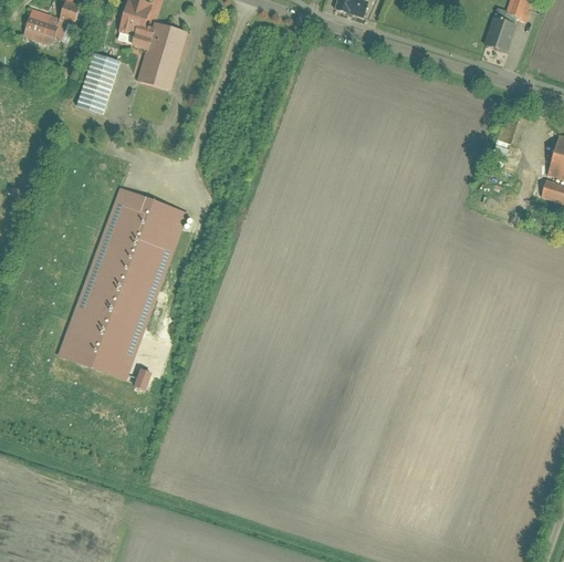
[(73,22),(80,3),(69,0),(65,0),(60,17),(53,35),(62,39),(69,20),(73,22)]
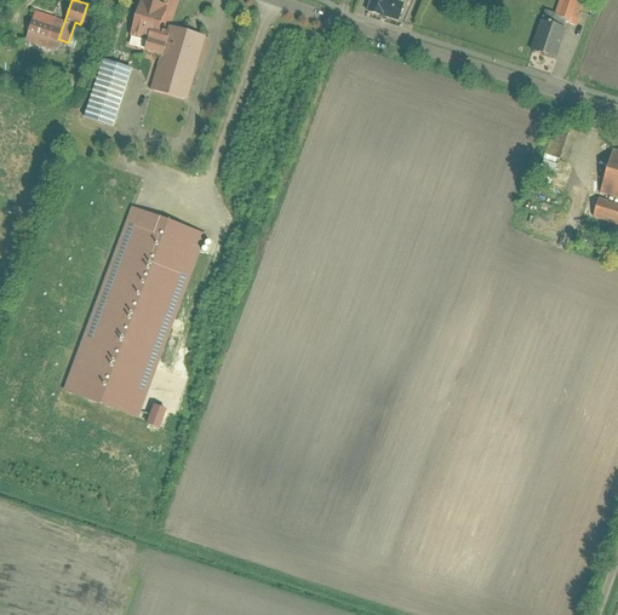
[(167,3),(159,0),(138,0),(129,30),(148,36),(152,26),(160,28),(167,3)]
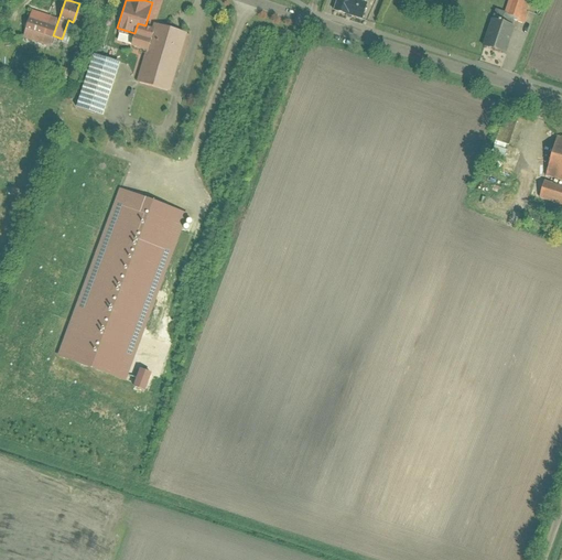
[(335,0),(333,7),(360,15),(366,0),(335,0)]
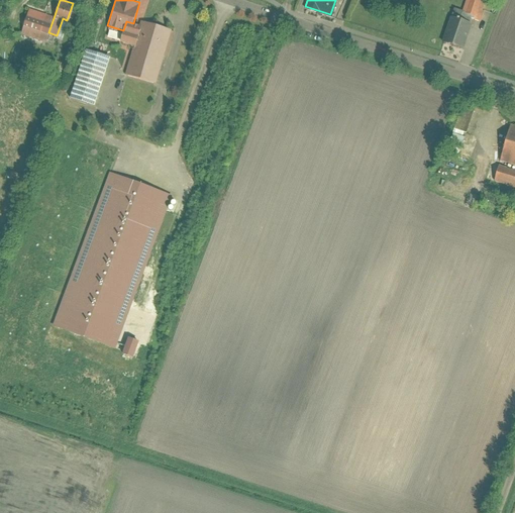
[(466,0),(462,9),(478,14),(483,0),(466,0)]
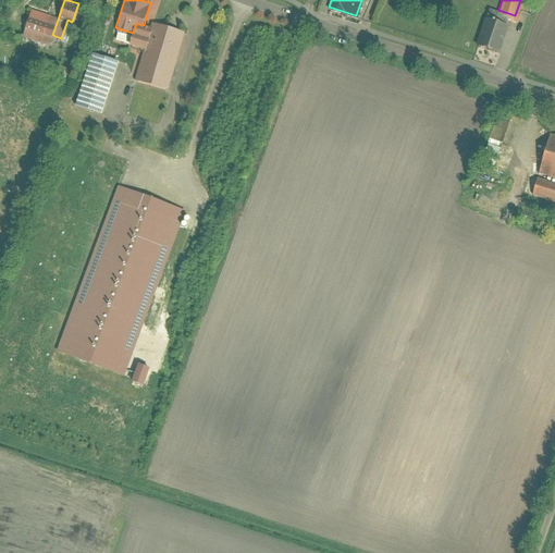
[(59,16),(32,7),(23,35),(49,44),(52,35),(59,16)]
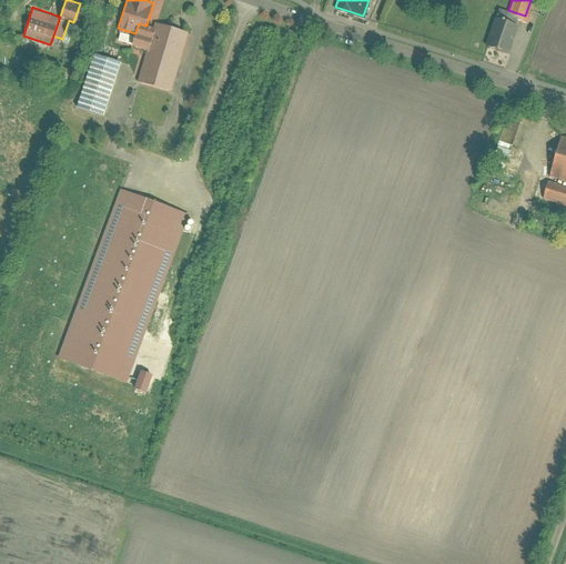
[(516,22),(494,14),(484,44),(506,51),(516,22)]
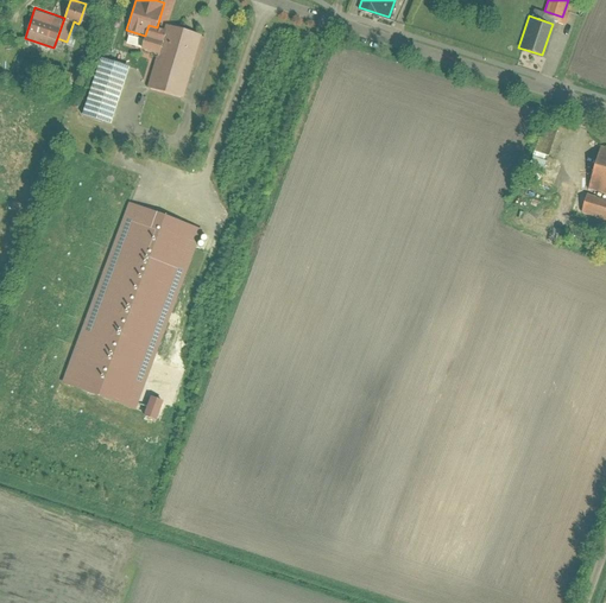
[(202,33),(166,21),(164,30),(157,51),(146,84),(182,96),(202,33)]
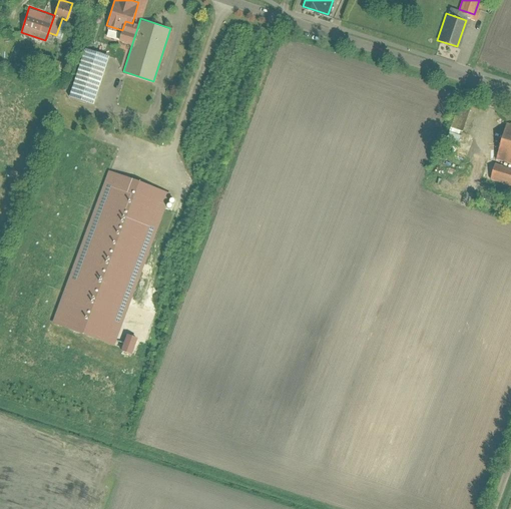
[(122,30),(119,39),(132,43),(138,25),(132,23),(125,21),(122,30)]
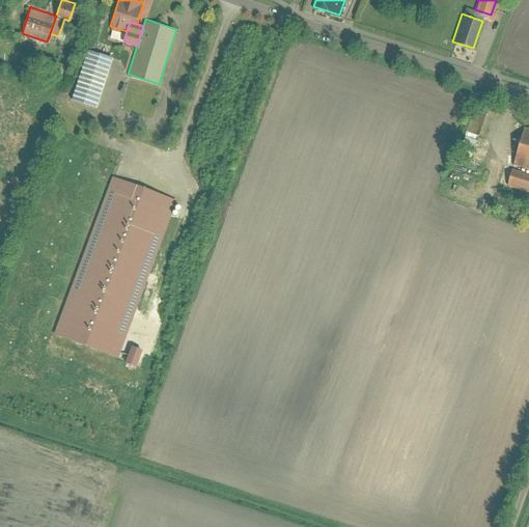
[(113,57),(88,49),(73,98),(98,105),(113,57)]
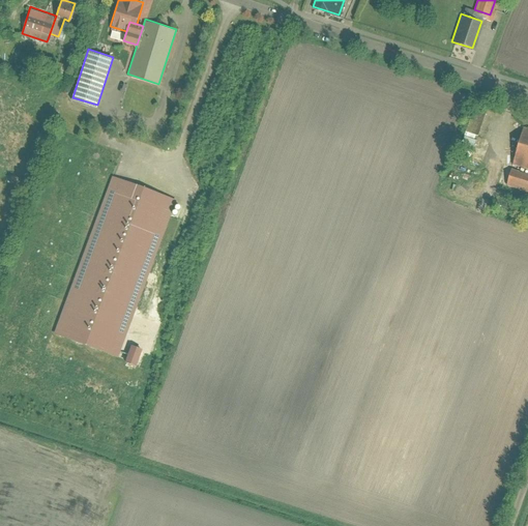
[(527,125),(524,124),(512,163),(527,167),(527,125)]
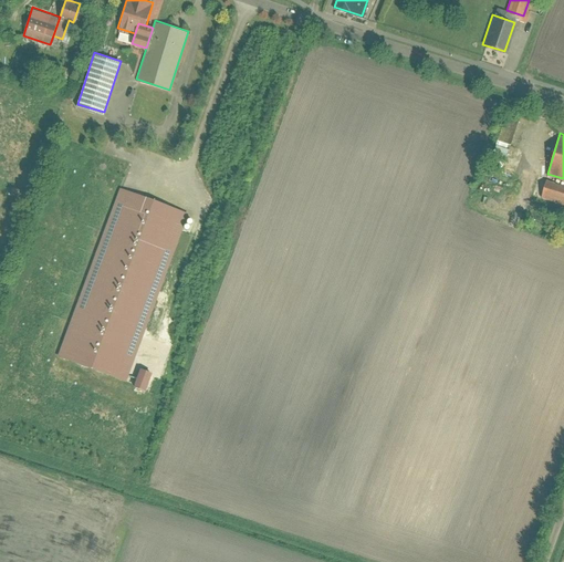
[(499,166),(507,148),(494,143),(487,162),(499,166)]
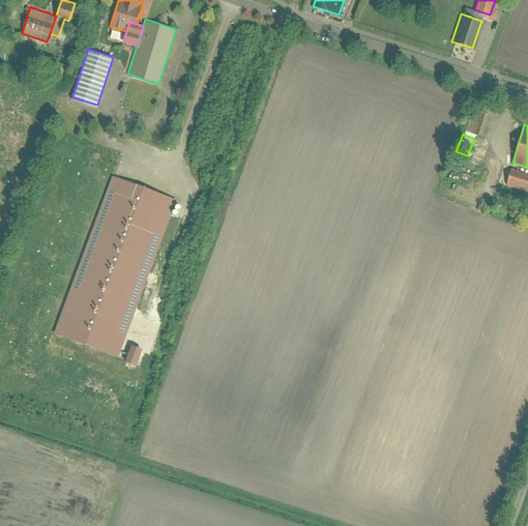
[(527,172),(511,167),(506,183),(527,190),(527,172)]
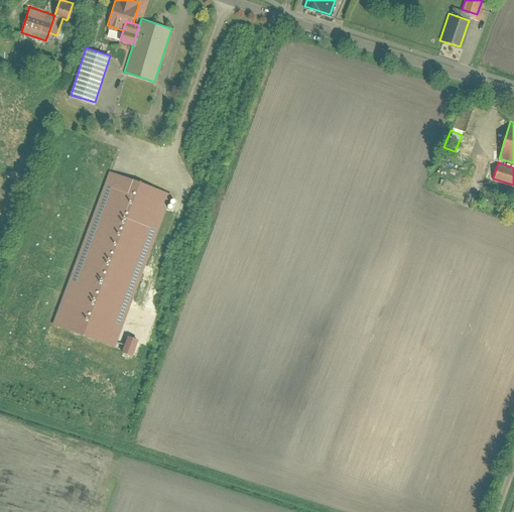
[(114,345),(168,192),(109,170),(54,324),(114,345)]
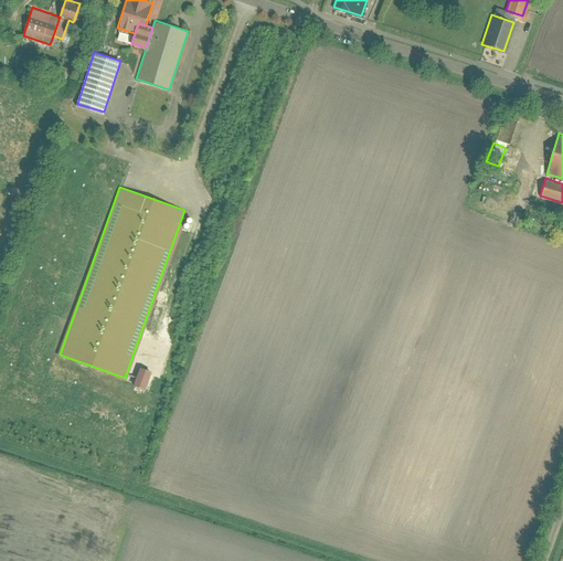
[(149,370),(139,367),(131,384),(142,389),(149,370)]
